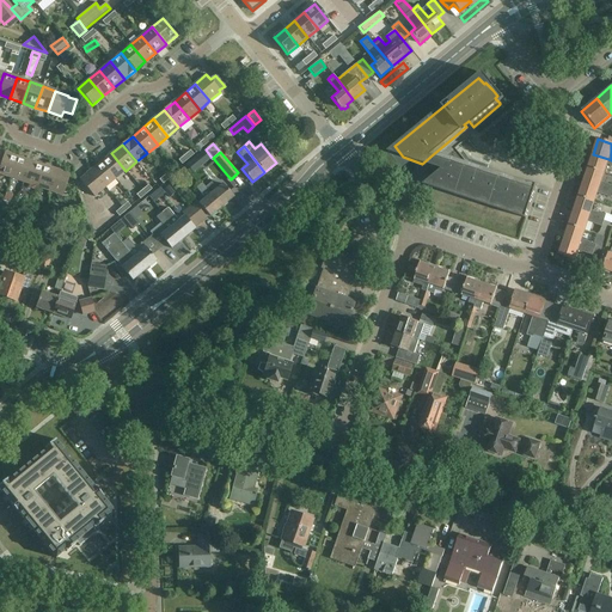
[(0,175),(11,178),(18,157),(5,153),(0,165),(0,175)]
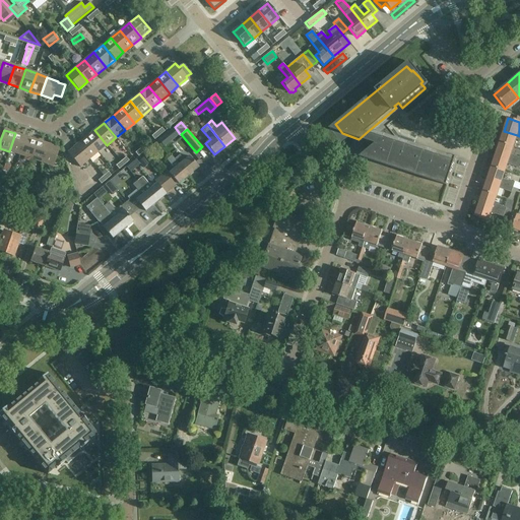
[(107,145),(94,130),(86,137),(99,152),(107,145)]
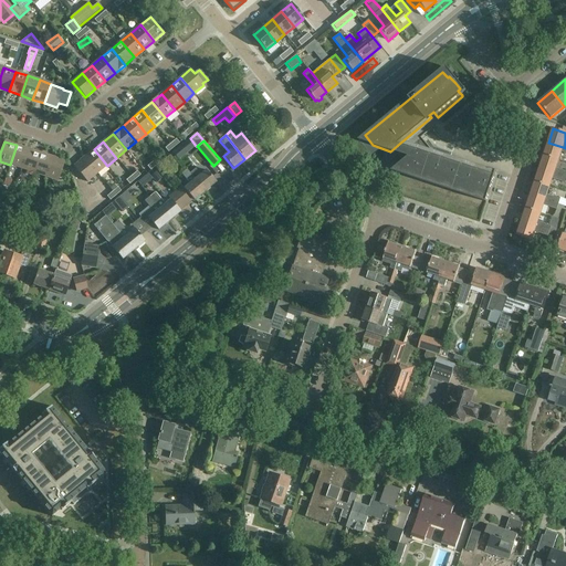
[(565,148),(563,147),(548,143),(544,156),(558,160),(561,153),(565,154),(565,148)]
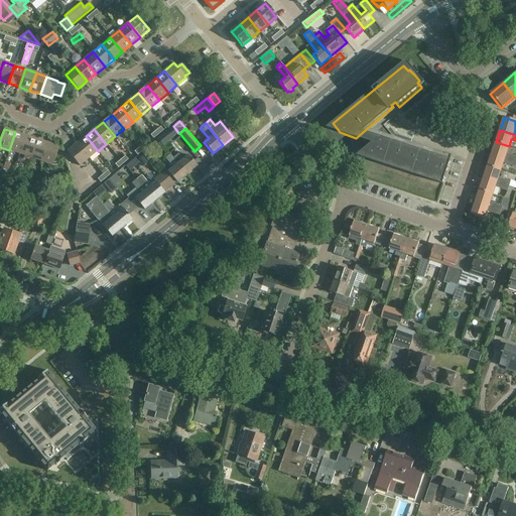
[(20,154),(26,136),(15,132),(9,150),(20,154)]
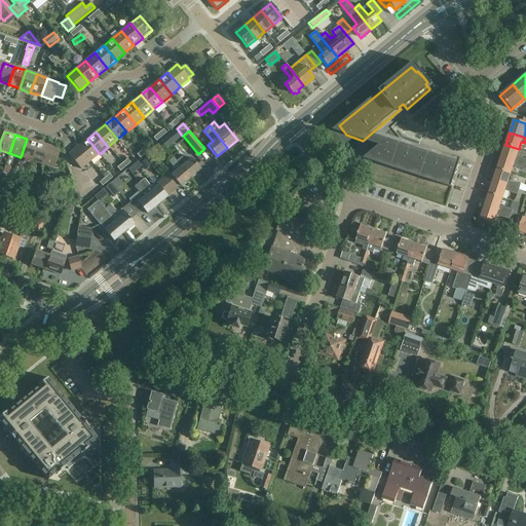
[(31,160),(38,143),(27,139),(21,157),(31,160)]
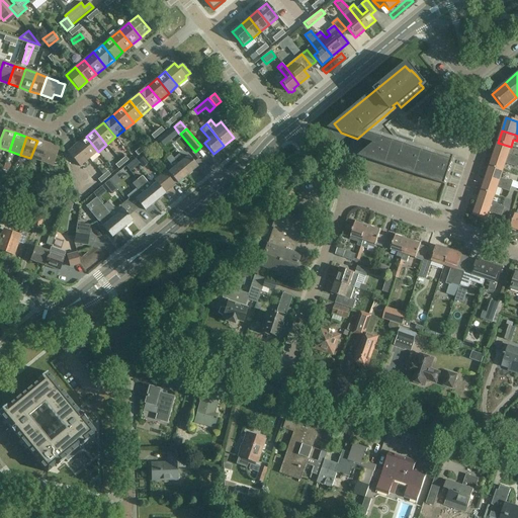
[(98,152),(86,137),(77,145),(89,159),(98,152)]
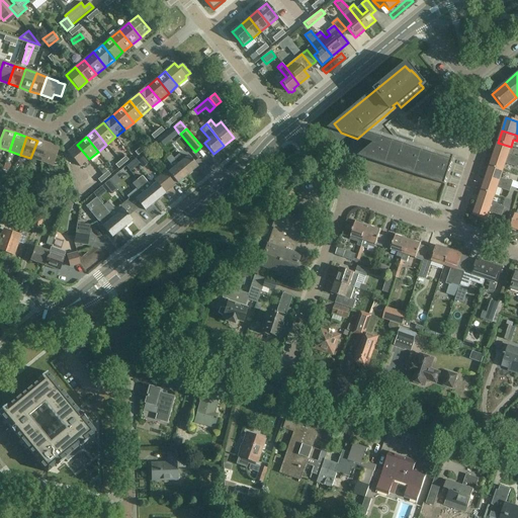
[(453,161),(381,138),(369,148),(365,160),(445,185),(453,161)]
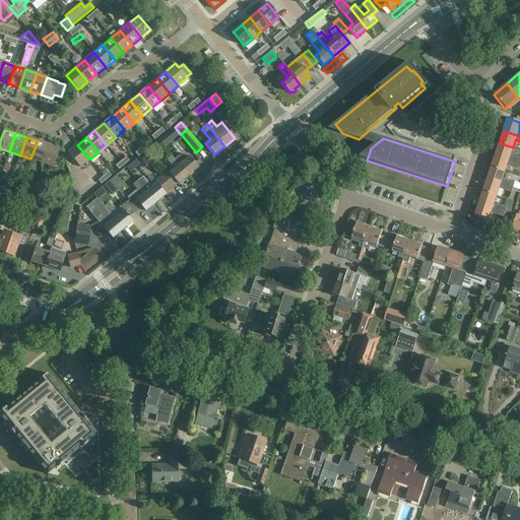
[(42,163),(48,144),(38,141),(30,158),(42,163)]
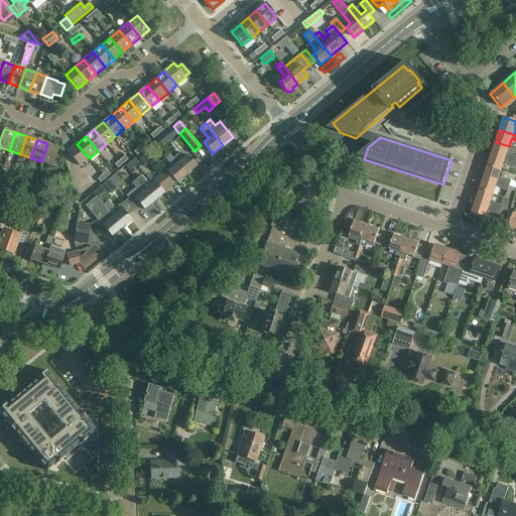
[(509,146),(496,142),(492,154),(515,161),(515,156),(506,153),(509,146)]
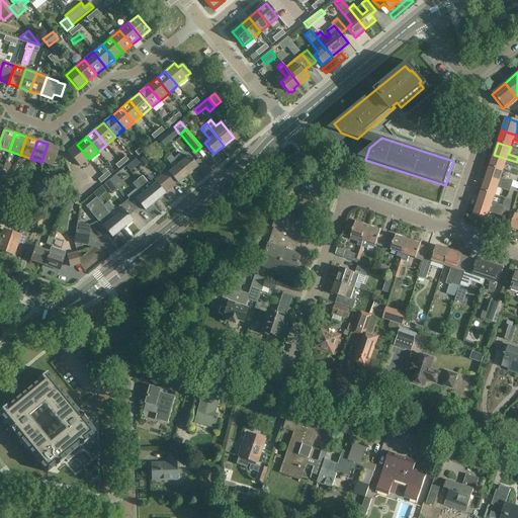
[(48,144),(41,162),(53,166),(59,148),(48,144)]
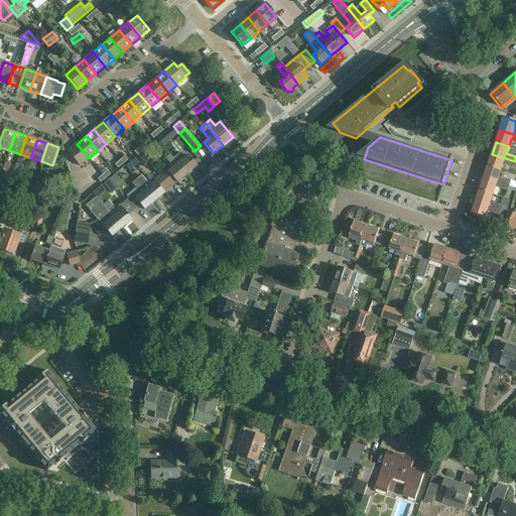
[(89,158),(77,144),(68,151),(80,166),(89,158)]
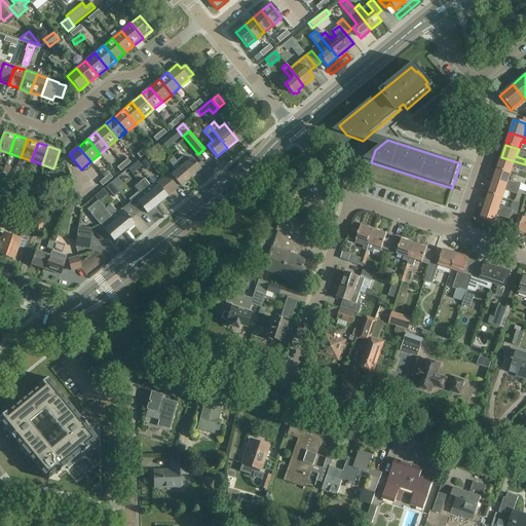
[(174,157),(181,166),(191,178),(201,170),(192,158),(186,162),(182,157),(180,158),(173,149),(168,152),(174,157)]
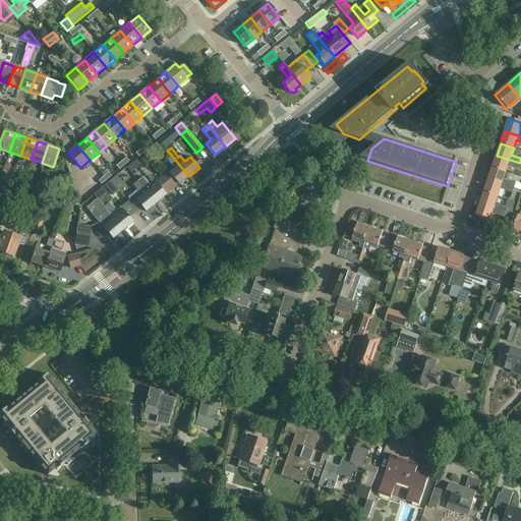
[(189,176),(179,165),(172,156),(167,160),(175,169),(169,174),(167,171),(161,176),(166,182),(169,186),(175,181),(178,185),(189,176)]
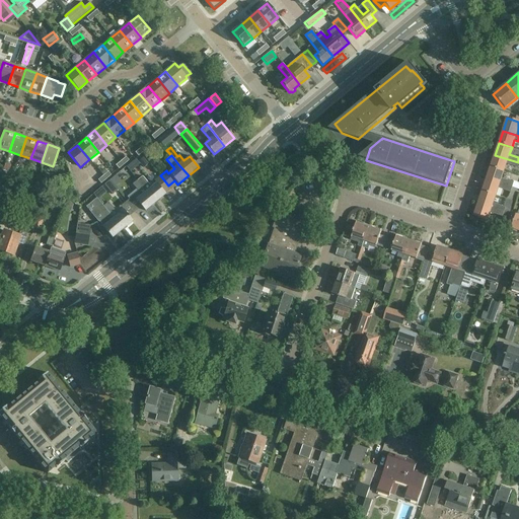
[(518,162),(495,155),(491,167),(504,171),(506,164),(518,168),(518,162)]
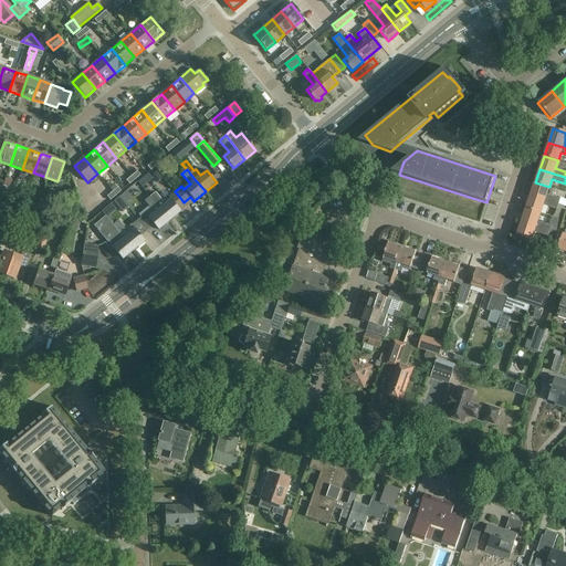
[(156,173),(150,177),(156,184),(161,179),(156,173)]
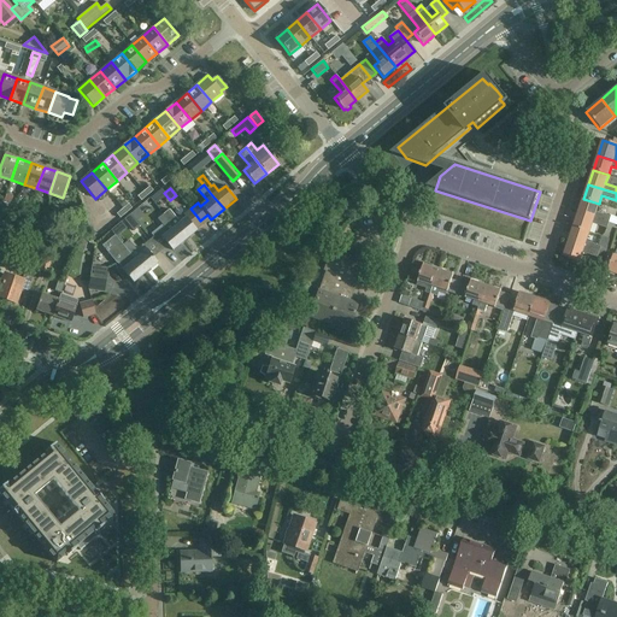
[(144,210),(153,203),(148,198),(140,206),(144,210)]
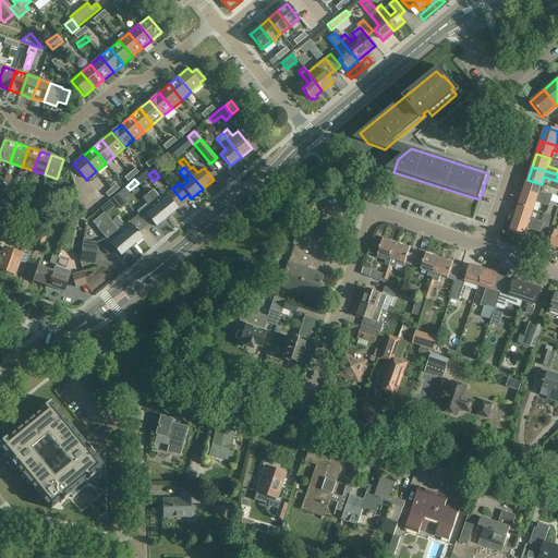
[(542,184),(528,180),(523,193),(556,204),(557,198),(538,192),(542,184)]
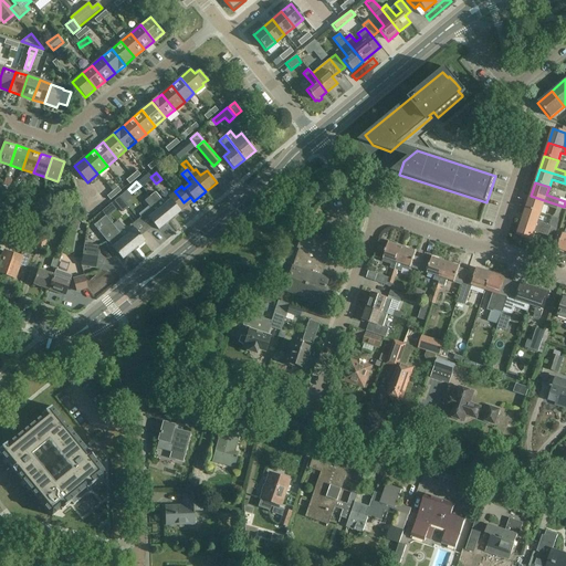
[(202,200),(206,203),(215,192),(211,189),(202,200)]
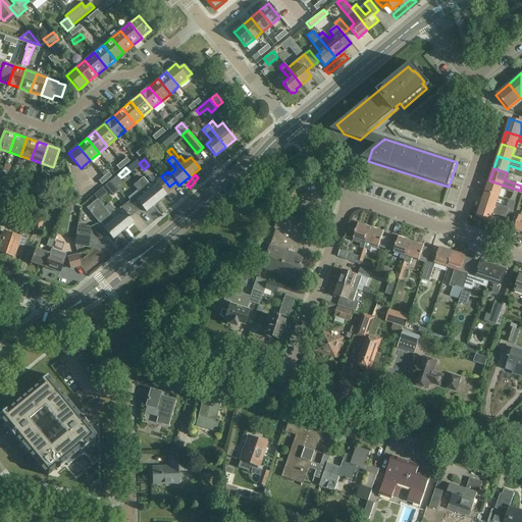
[(160,188),(166,183),(161,176),(155,181),(157,185),(152,189),(143,177),(138,181),(156,204),(166,195),(160,188)]
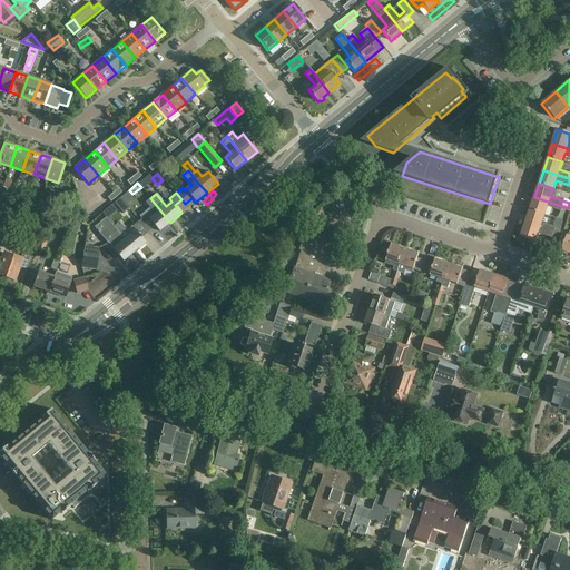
[(568,208),(534,197),(530,210),(544,215),(547,207),(561,212),(559,216),(557,219),(558,219),(558,222),(560,225),(560,226),(562,227),(568,208)]
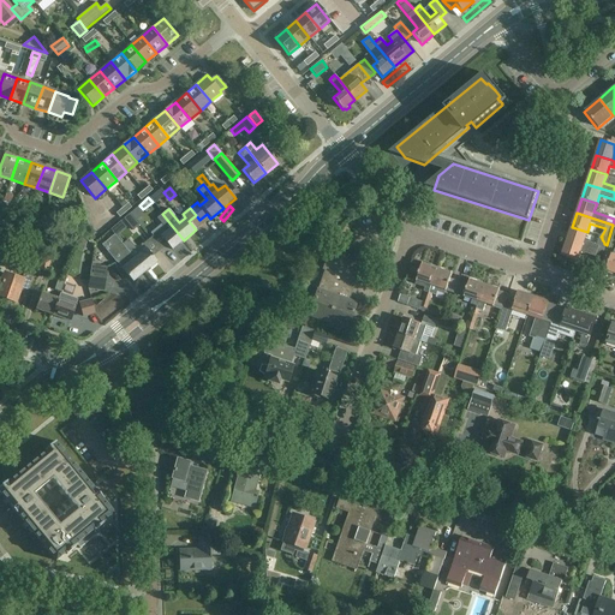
[(139,226),(130,214),(124,220),(133,231),(139,226)]
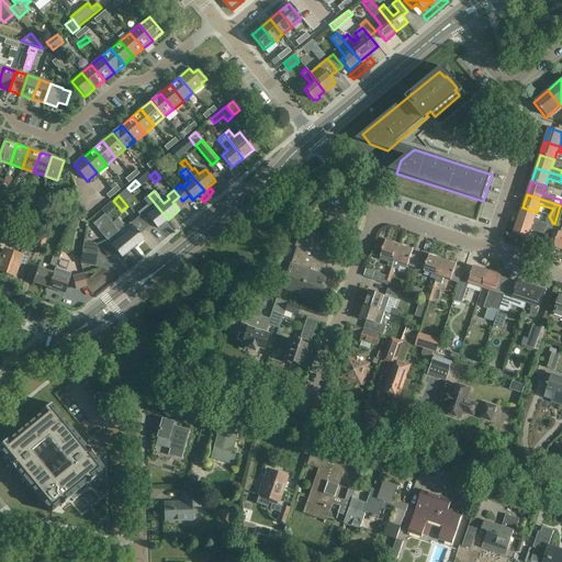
[(168,220),(148,195),(143,200),(149,208),(144,212),(148,216),(158,227),(168,220)]
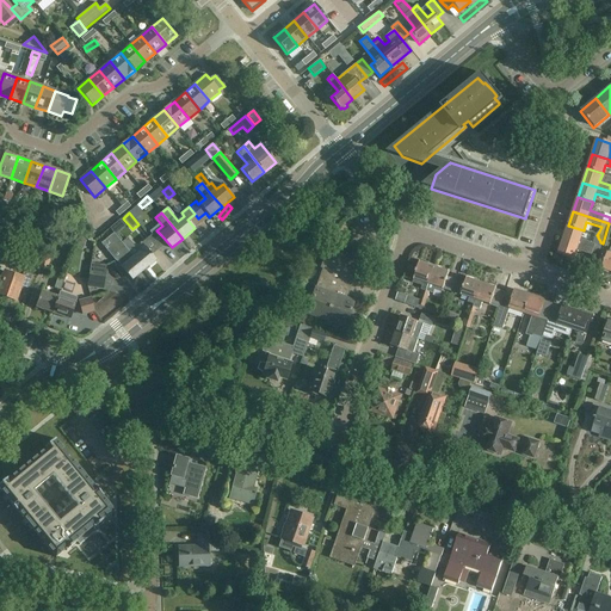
[(584,230),(568,226),(563,240),(599,252),(602,247),(580,240),(584,230)]
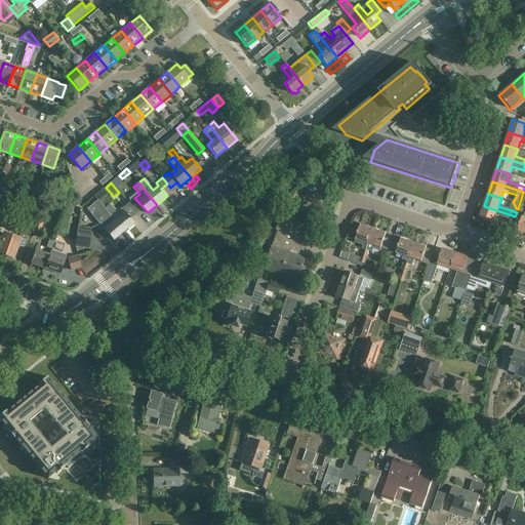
[(99,202),(97,200),(93,204),(87,209),(99,225),(104,230),(113,241),(123,233),(114,221),(110,215),(105,209),(99,203),(99,202)]
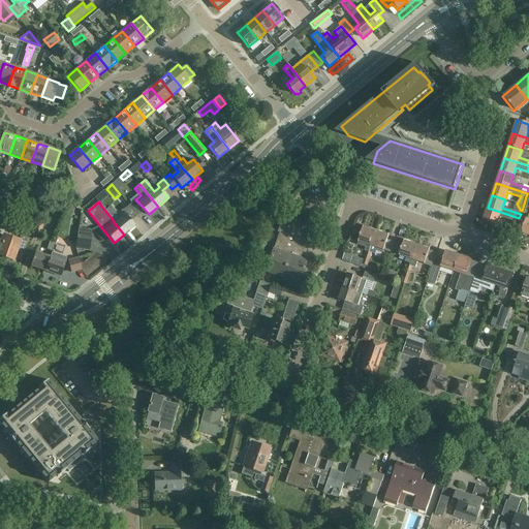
[(152,223),(169,208),(165,204),(149,219),(152,223)]
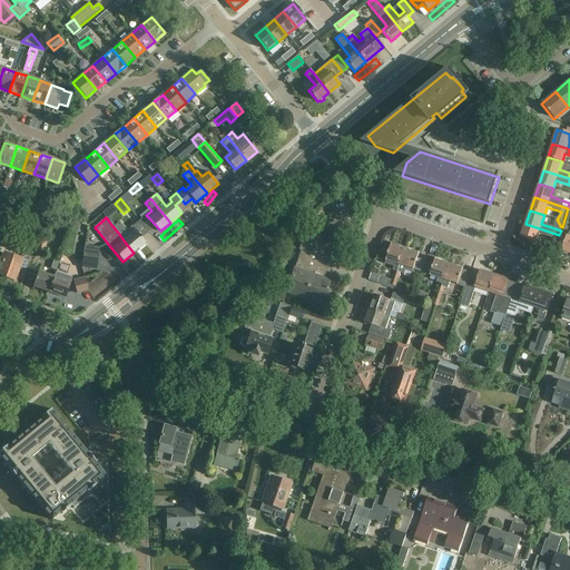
[(119,223),(114,227),(119,234),(124,229),(119,223)]
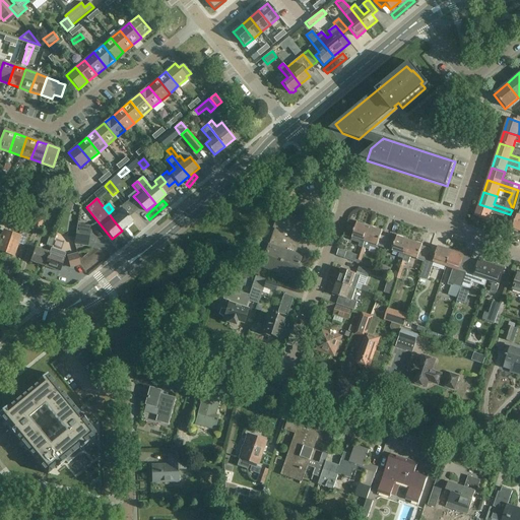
[(510,214),(479,204),(474,216),(489,221),(491,213),(504,217),(503,219),(508,221),(510,214)]
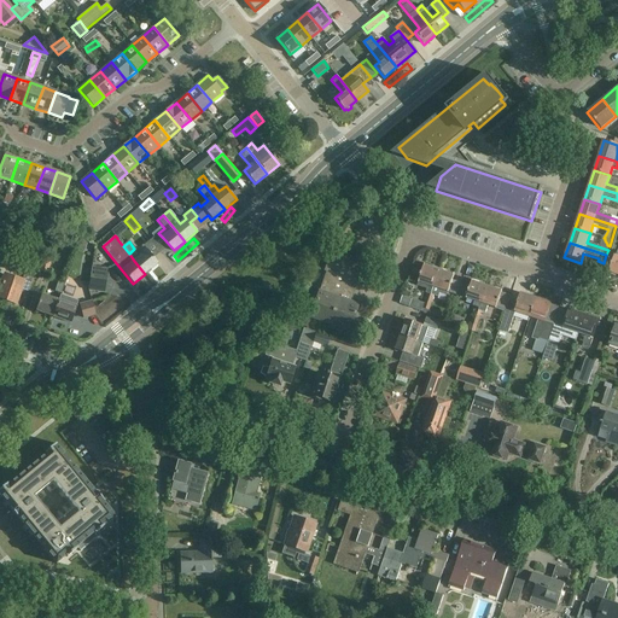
[(0,263),(6,267),(12,251),(4,248),(0,256),(0,263)]
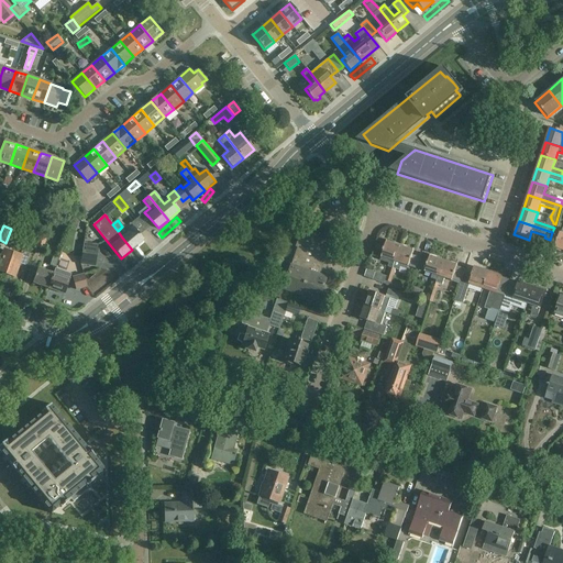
[(143,240),(140,235),(133,228),(128,233),(122,238),(132,250),(143,240)]
